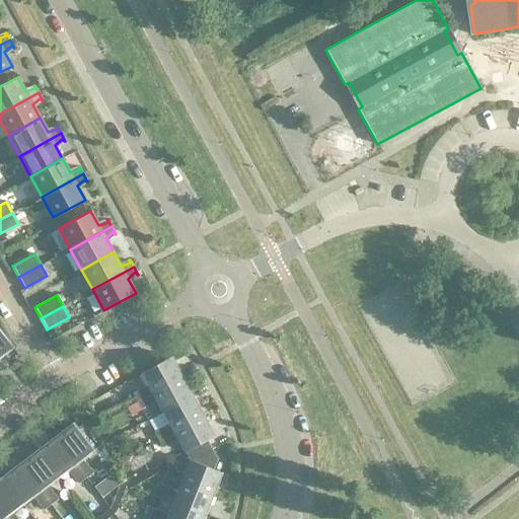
[(0,356),(12,348),(0,331),(0,356)]
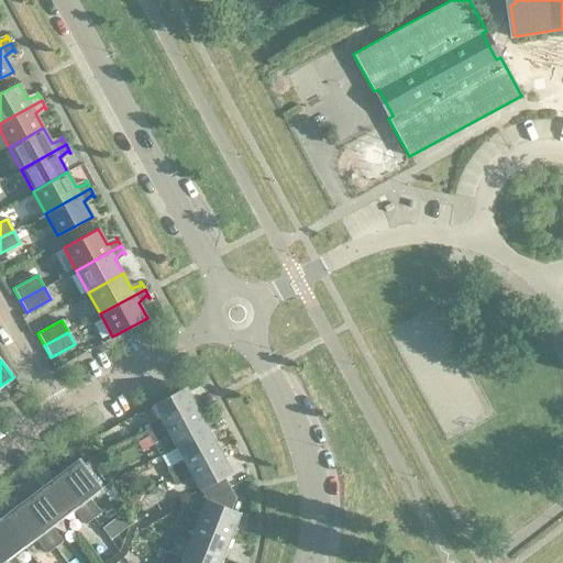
[(185,387),(153,405),(165,427),(197,409),(185,387)]
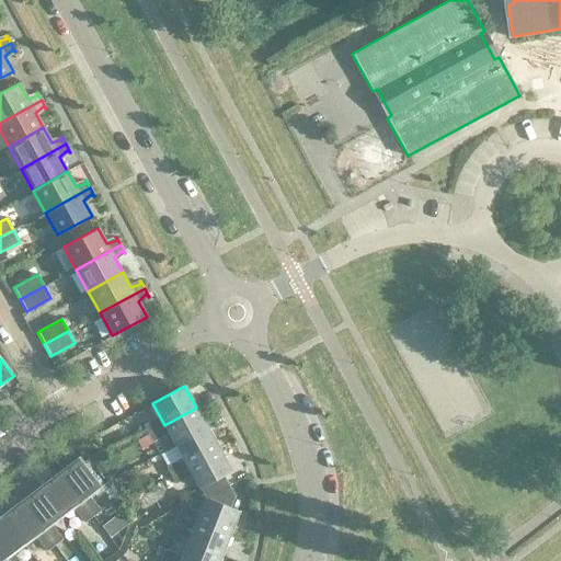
[(196,408),(164,425),(175,445),(207,428),(196,408)]
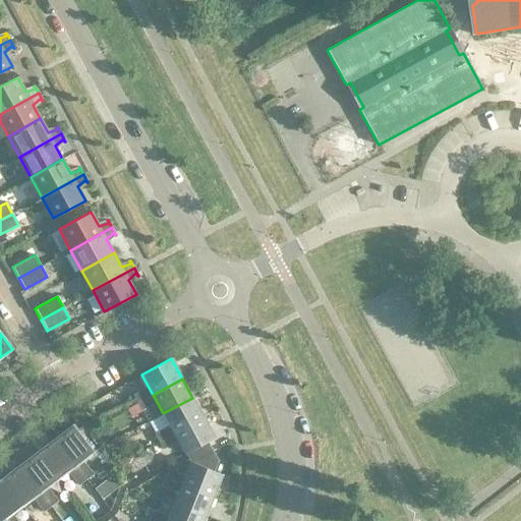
[(143,389),(132,395),(137,403),(149,397),(143,389)]
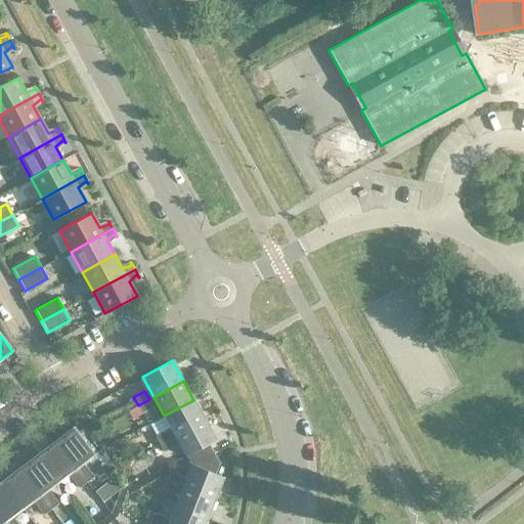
[(149,399),(138,405),(142,413),(154,407),(149,399)]
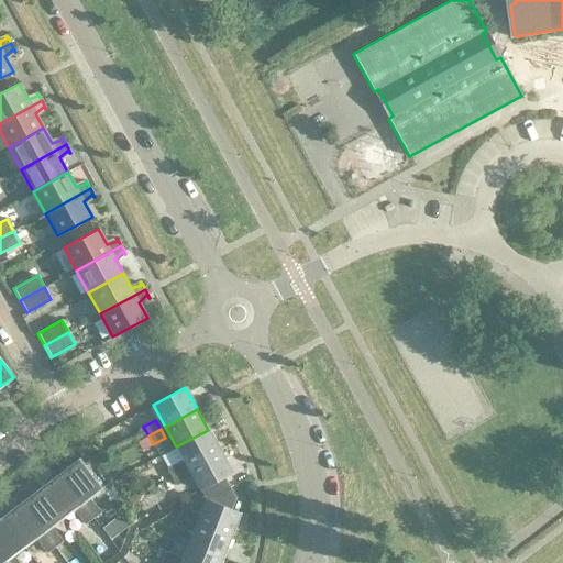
[(183,460),(166,468),(172,477),(183,471),(188,467),(220,451),(208,430),(176,446),(183,460)]
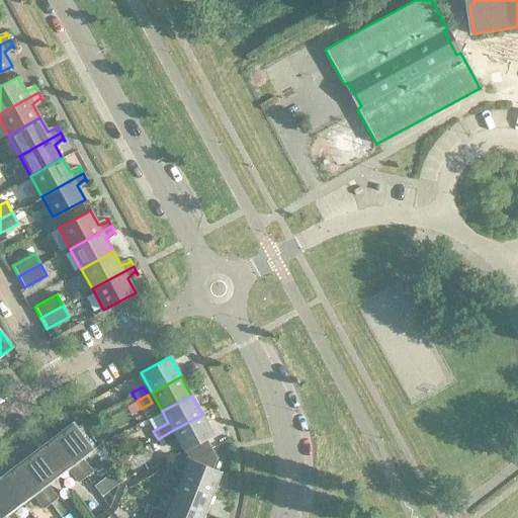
[(202,415),(173,430),(184,450),(185,449),(190,458),(209,447),(205,439),(213,434),(202,415)]
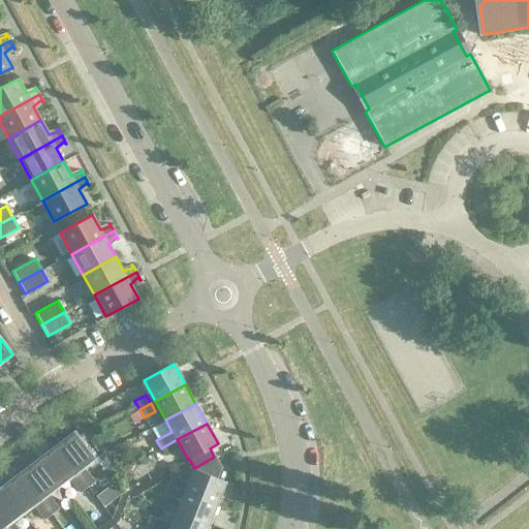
[(73,432),(55,445),(76,473),(80,477),(87,487),(94,481),(84,467),(94,459),(73,432)]
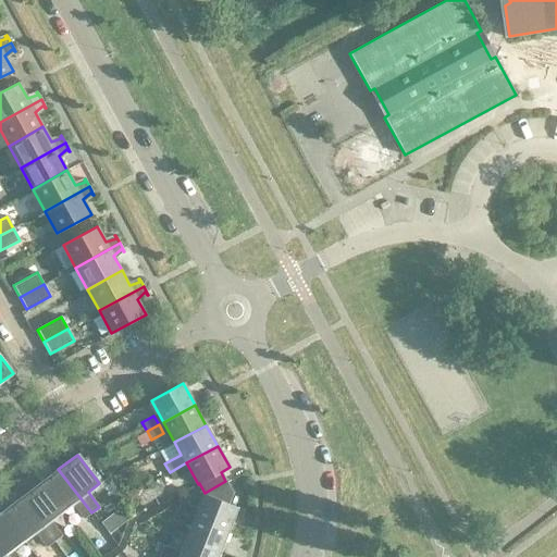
[(181,466),(170,472),(174,481),(186,474),(181,466)]
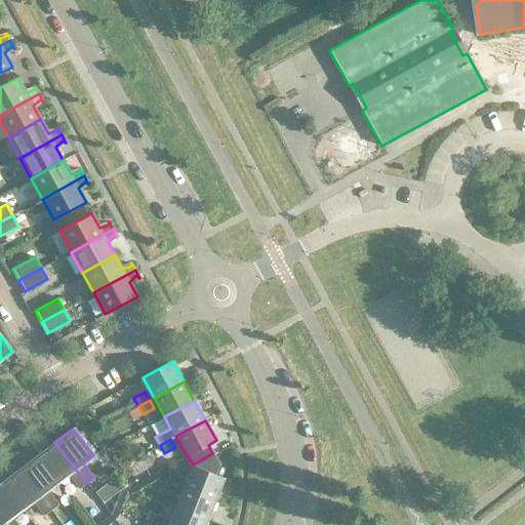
[(54,442),(37,455),(57,483),(76,470),(54,442)]
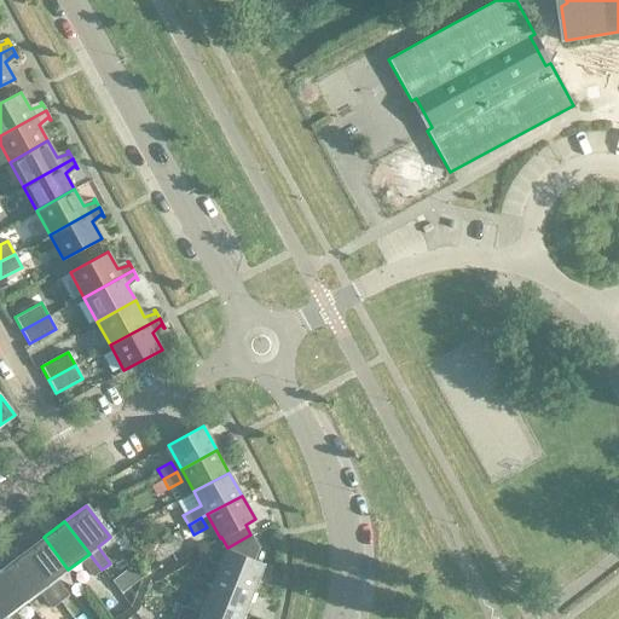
[(226,549),(215,576),(253,590),(264,565),(253,560),(258,548),(250,534),(227,548),(226,549)]
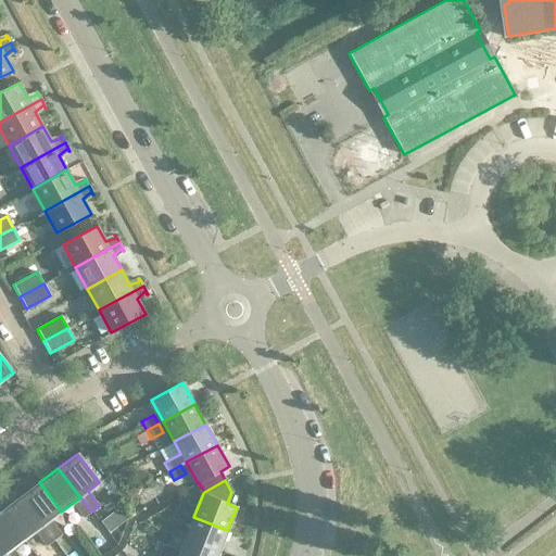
[(39,482),(21,496),(42,526),(61,512),(39,482)]
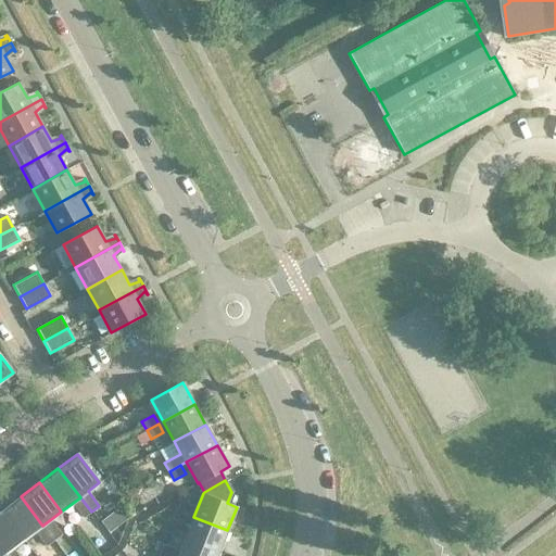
[(21,496),(2,512),(24,540),(42,526),(21,496)]
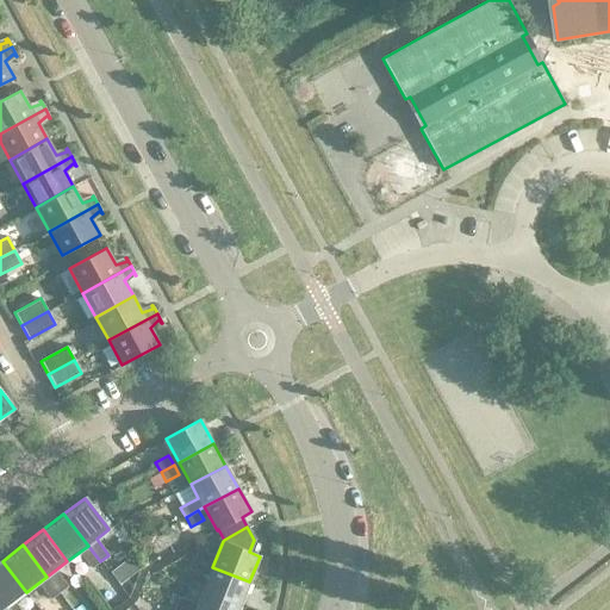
[(198,549),(193,559),(207,565),(211,554),(198,549)]
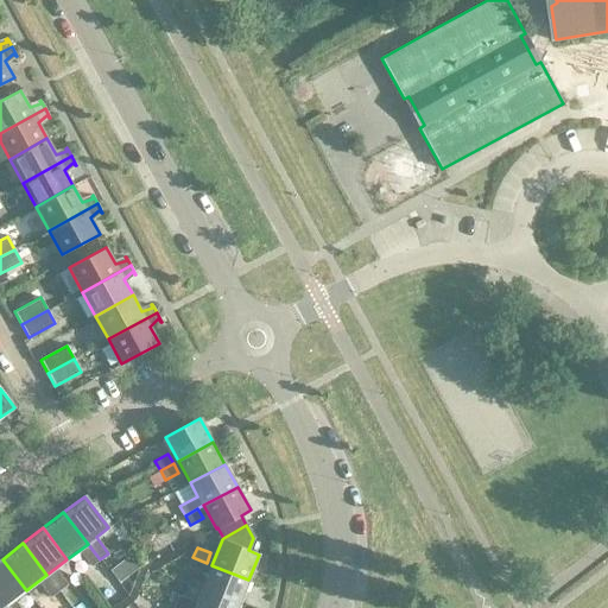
[(92,549),(83,555),(92,567),(100,559),(92,549)]
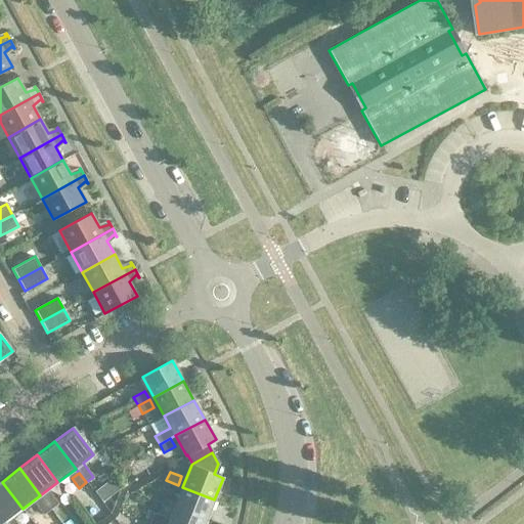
[(166,480),(163,489),(179,495),(174,508),(206,520),(214,499),(182,487),(178,485),(166,480)]
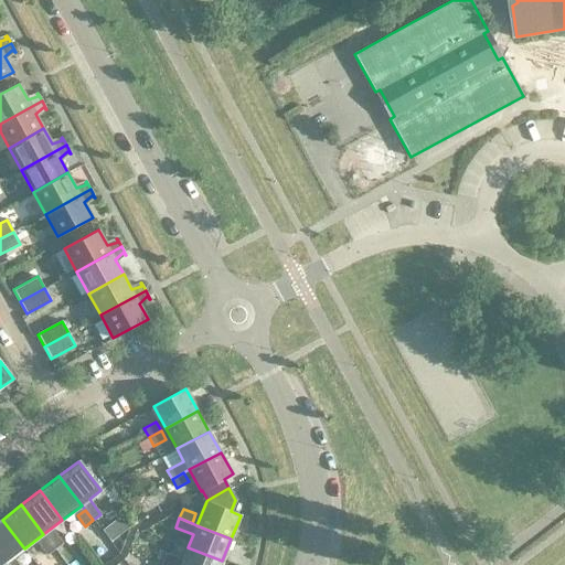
[(2,520),(0,520),(0,555),(7,564),(19,564),(13,557),(24,548),(2,520)]
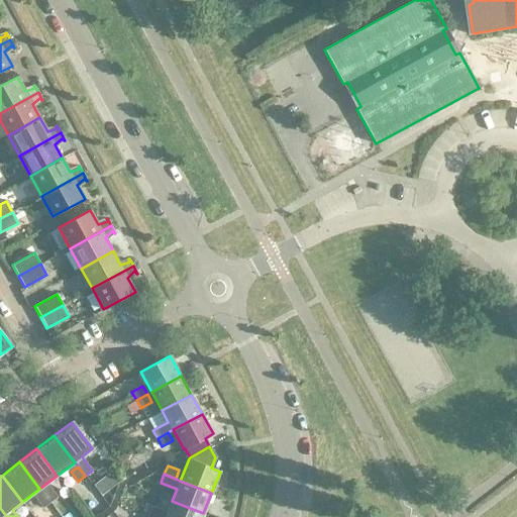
[(49,488),(42,493),(50,503),(58,497),(49,488)]
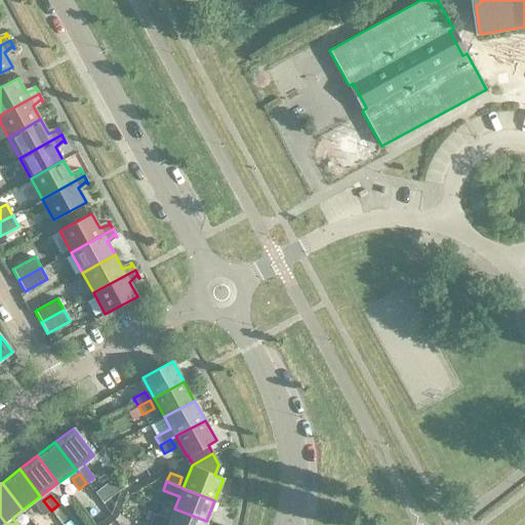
[(43,500),(36,506),(43,516),(51,511),(43,500)]
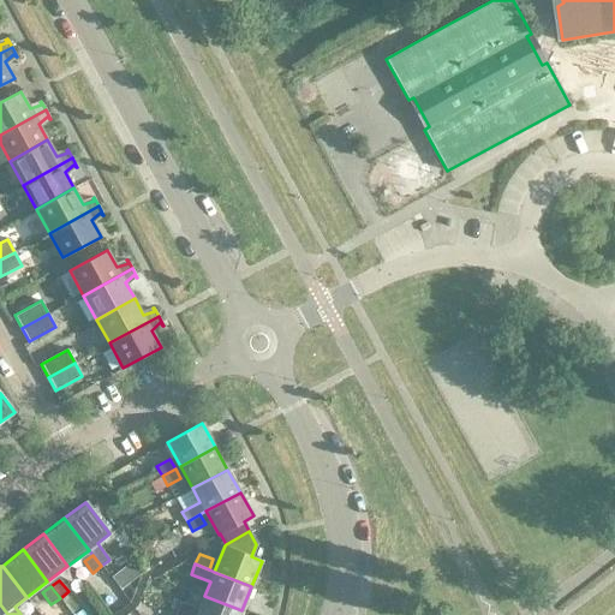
[(180,602),(177,611),(183,614),(239,614),(242,610),(204,596),(199,609),(180,602)]
